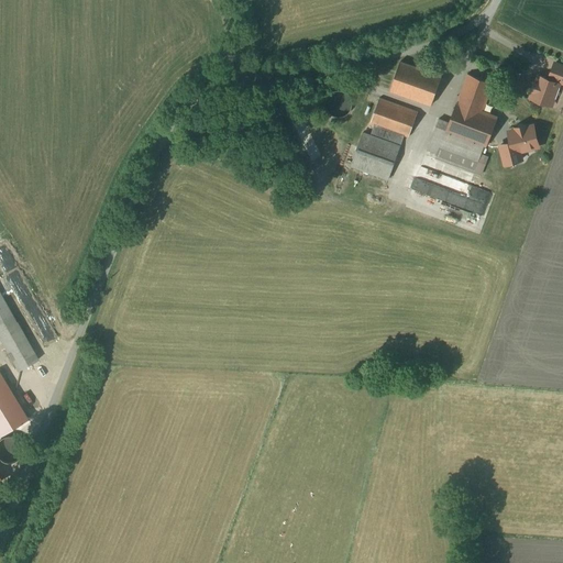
[(417,67),(400,62),(390,90),(431,106),(444,68),(419,59),(417,67)]
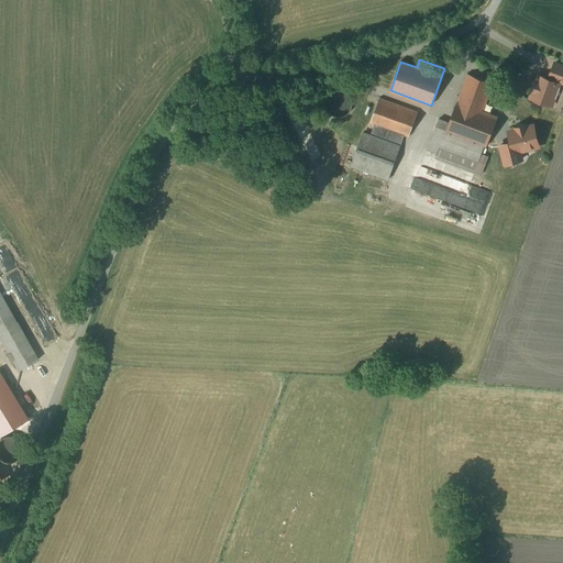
[(467,75),(450,123),(440,119),(428,150),(438,154),(441,147),(478,162),(485,145),(476,142),(487,114),(483,112),(493,84),(467,75)]
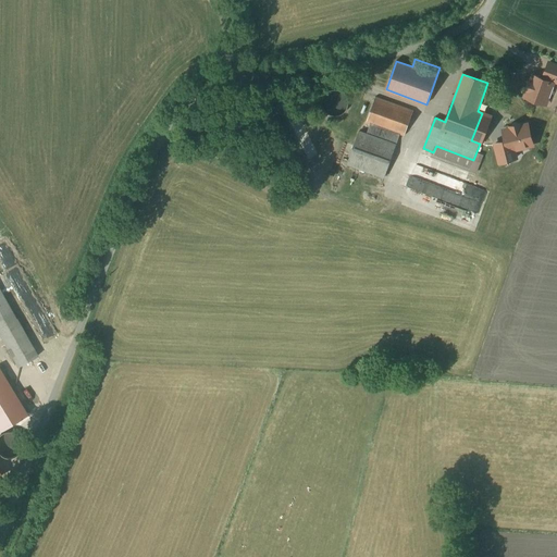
[(413,111),(375,98),(367,122),(371,124),(367,134),(359,132),(347,164),(384,177),(399,134),(405,136),(413,111)]
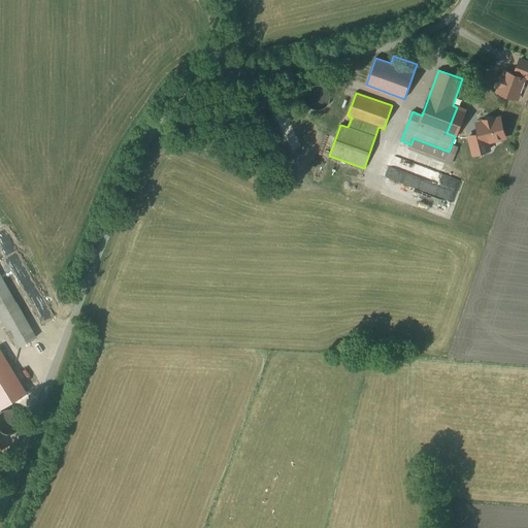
[(488,119),(457,107),(447,133),(455,136),(477,145),(488,119)]
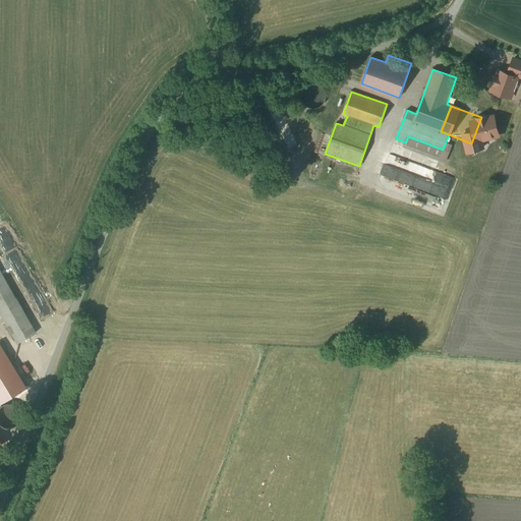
[(38,339),(0,271),(0,311),(17,343),(29,337),(32,343),(33,342),(38,339)]
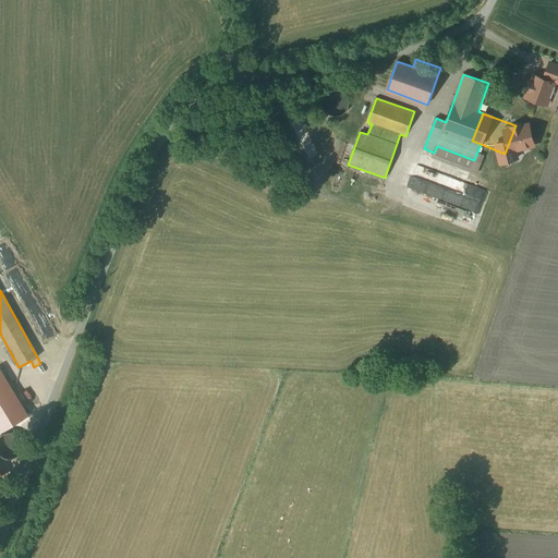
[(31,414),(0,362),(0,415),(8,427),(31,414)]
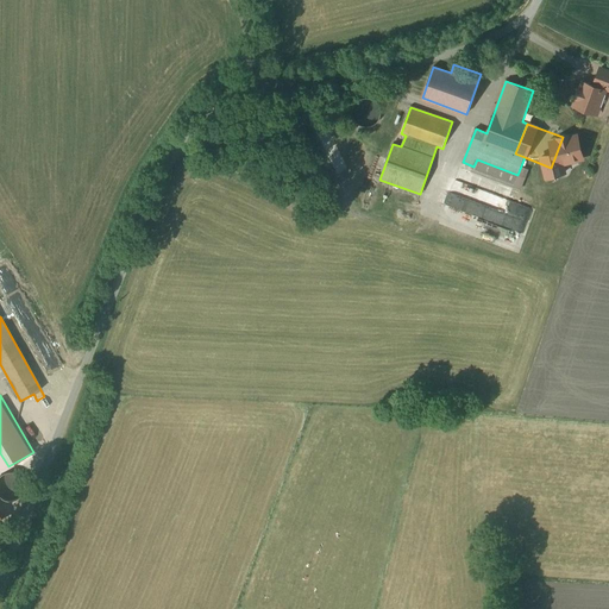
[(13,471),(11,471),(8,471),(5,472),(2,473),(1,475),(0,475),(0,495),(1,497),(4,498),(6,500),(8,500),(11,501),(14,500),(17,500),(19,498),(22,496),(23,494),(24,491),(25,489),(26,487),(26,484),(25,481),(24,478),(23,476),(20,475),(19,472),(16,471),(13,471)]
